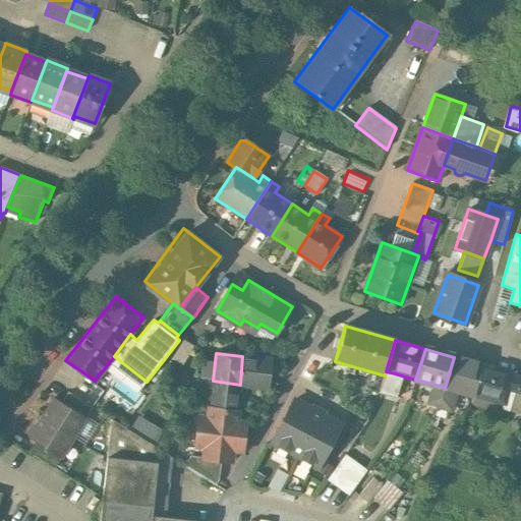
[(271,360),(242,356),(240,385),(239,387),(268,390),(271,360)]
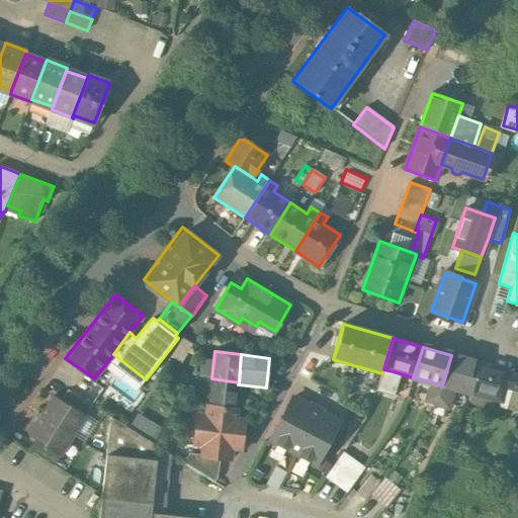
[(479,363),(451,355),(442,385),(450,387),(470,393),(479,363)]
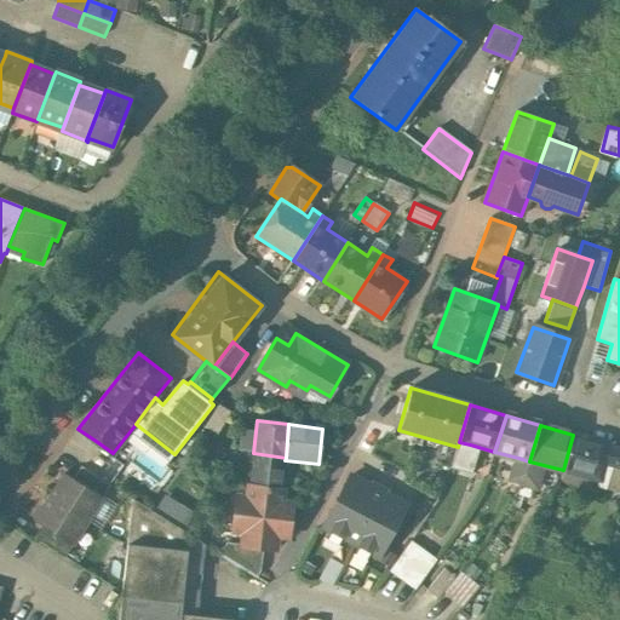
[(610,445),(573,435),(563,470),(598,481),(604,464),(608,448),(610,445)]
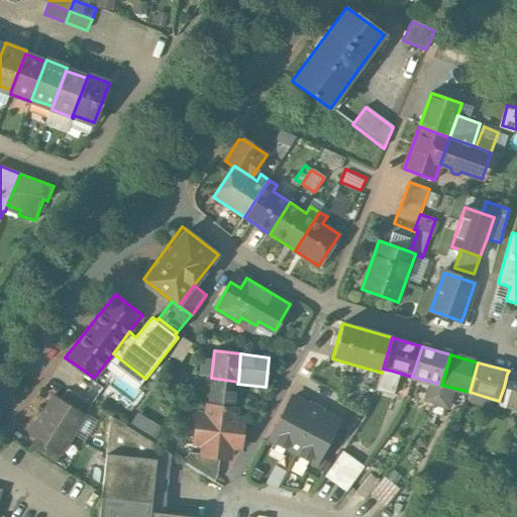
[(392,371),(383,369),(382,373),(378,388),(387,391),(392,371)]
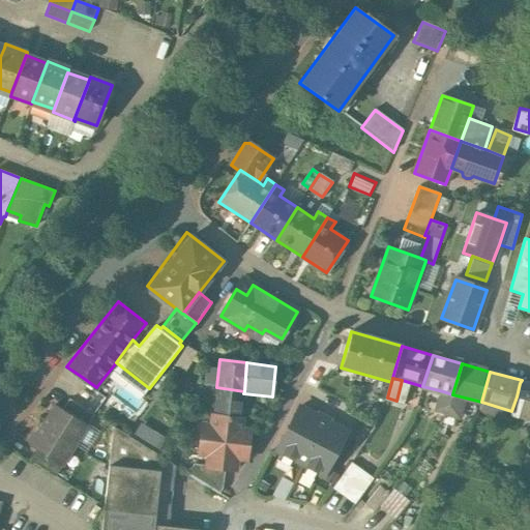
[(529,385),(520,383),(517,396),(529,399),(529,385)]
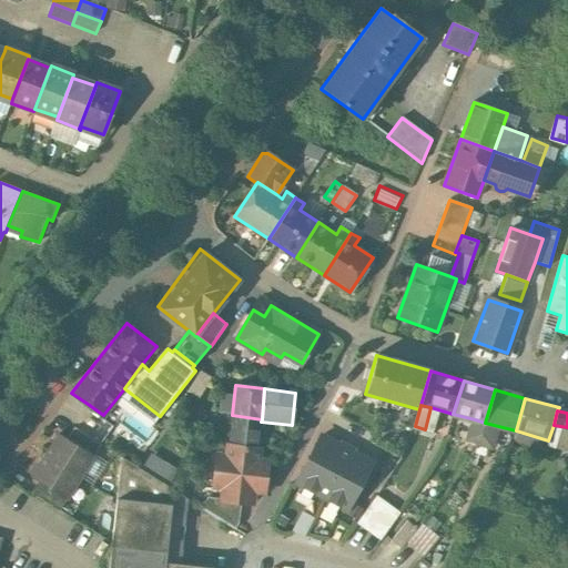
[(153,434),(140,414),(129,422),(142,440),(153,434)]
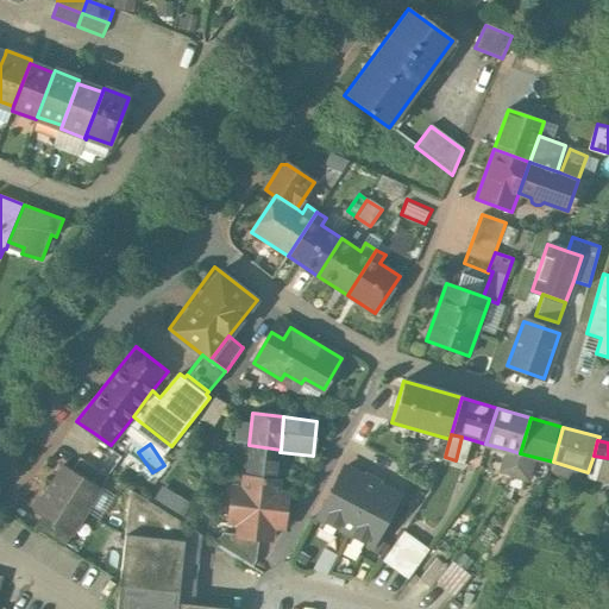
[(281,450),(249,445),(245,476),(276,479),(277,479),(280,452),(281,450)]
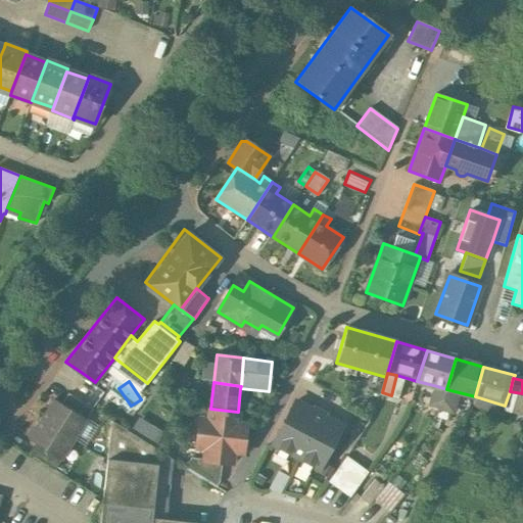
[(437,386),(432,407),(441,409),(446,389),(437,386)]
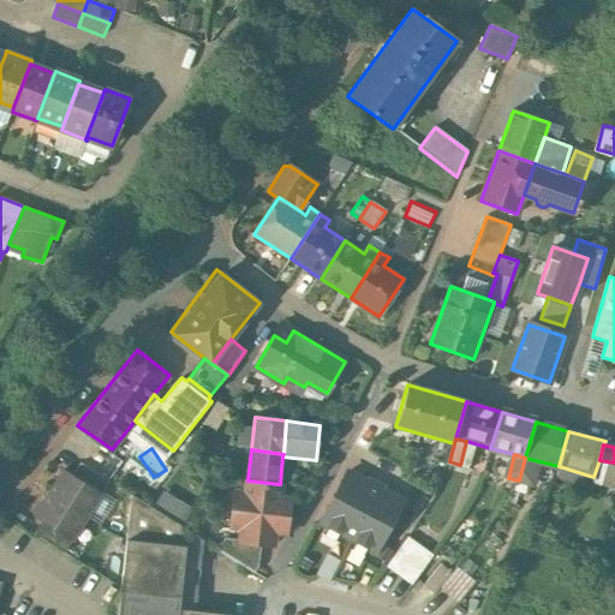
[(535,460),(525,458),(519,481),(529,483),(535,460)]
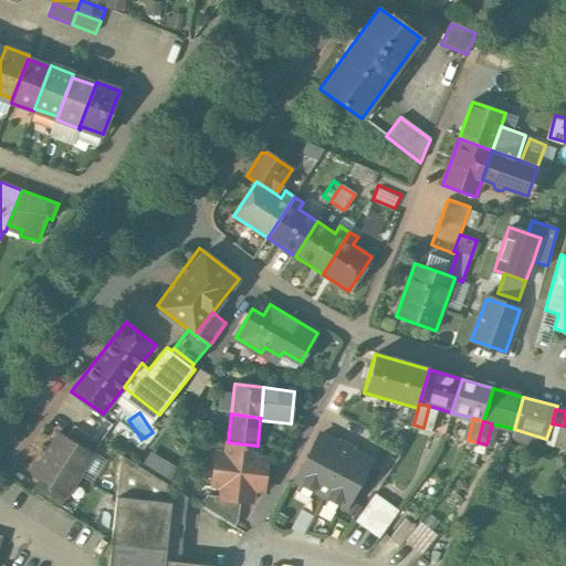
[(101,441),(73,423),(66,436),(93,453),(101,441)]
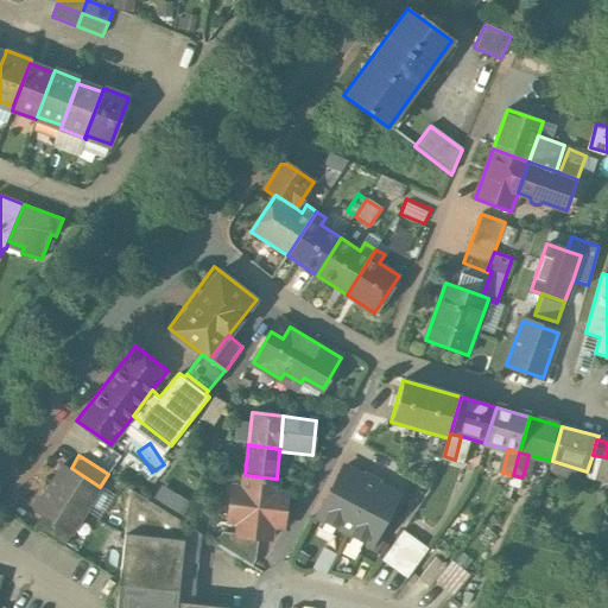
[(71,468),(63,462),(48,486),(86,510),(100,487),(71,468)]
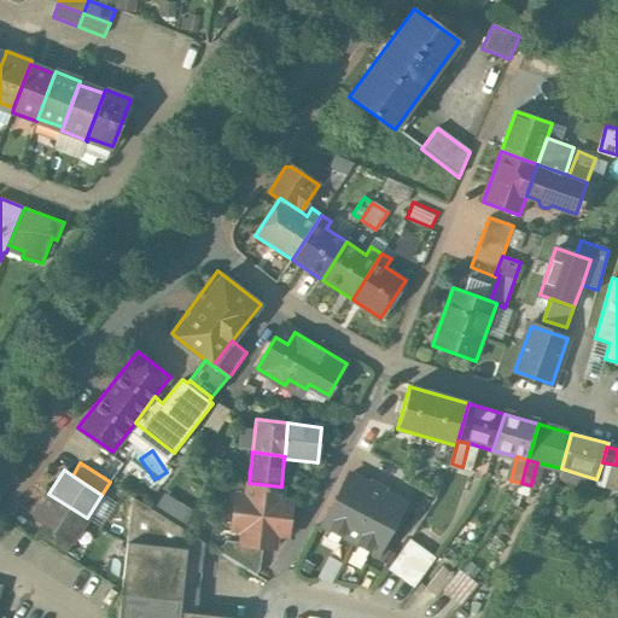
[(369,485),(349,474),(322,526),(378,555),(404,505),(384,493),(385,491),(371,484),(369,485)]
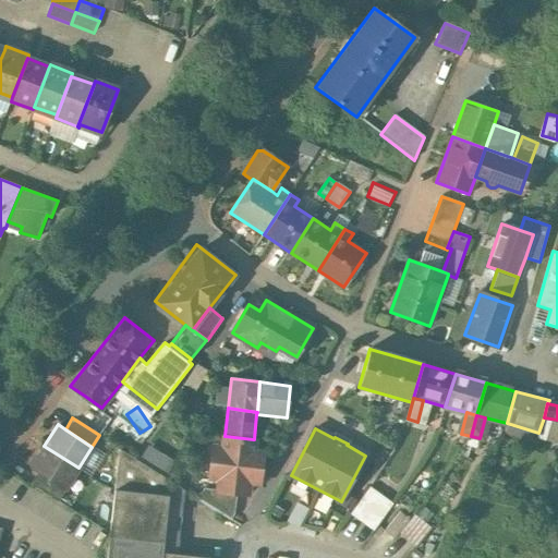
[(225,436),(223,448),(213,448),(208,476),(220,478),(218,489),(218,492),(237,494),(246,495),(249,482),(258,483),(263,455),(252,453),(253,439),(225,436)]
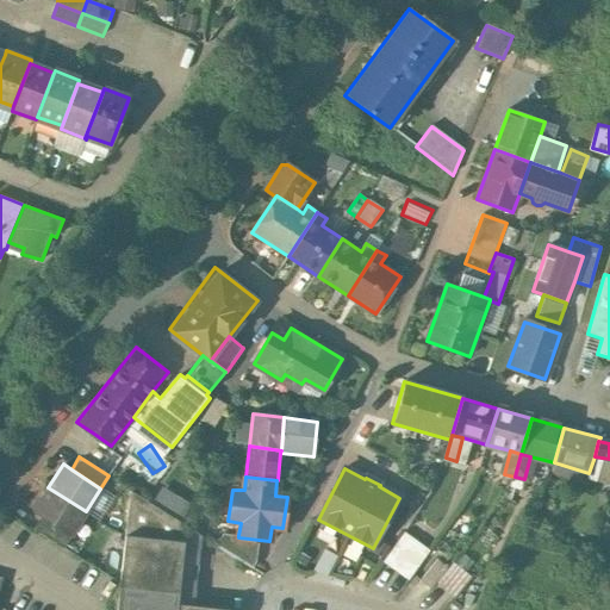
[(156,502),(181,516),(191,502),(165,486),(156,502)]
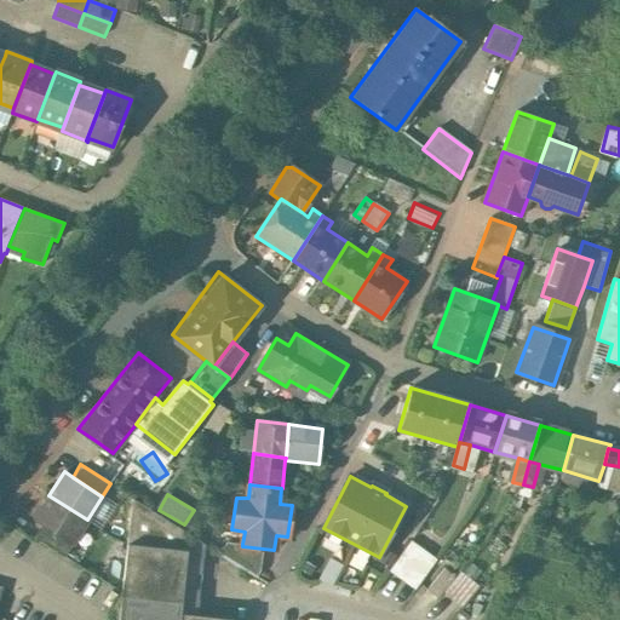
[(87,520),(49,495),(34,521),(41,526),(72,544),(87,520)]
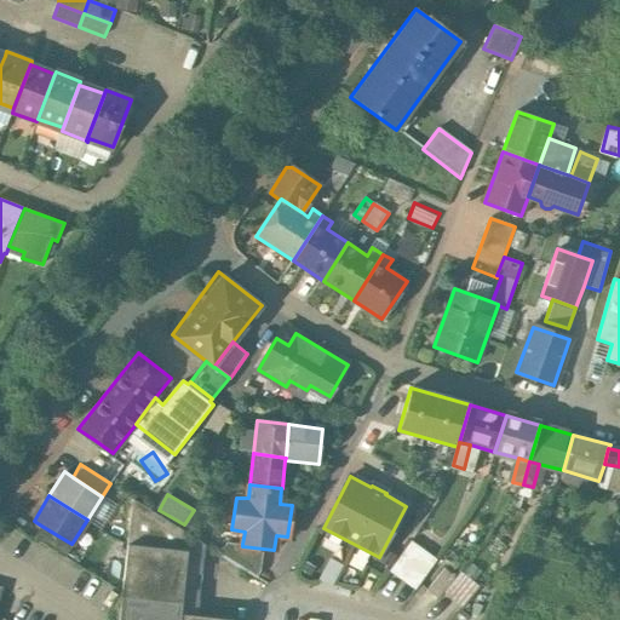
[(188,533),(132,498),(127,543),(187,550),(188,533)]
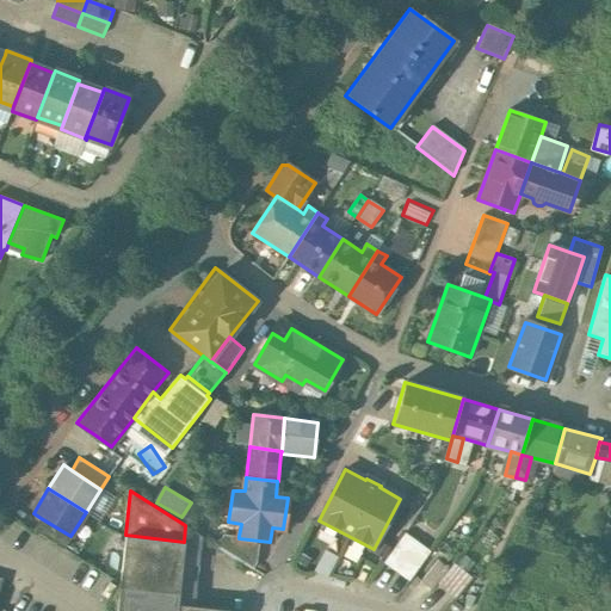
[(71,536),(41,518),(34,530),(63,548),(71,536)]
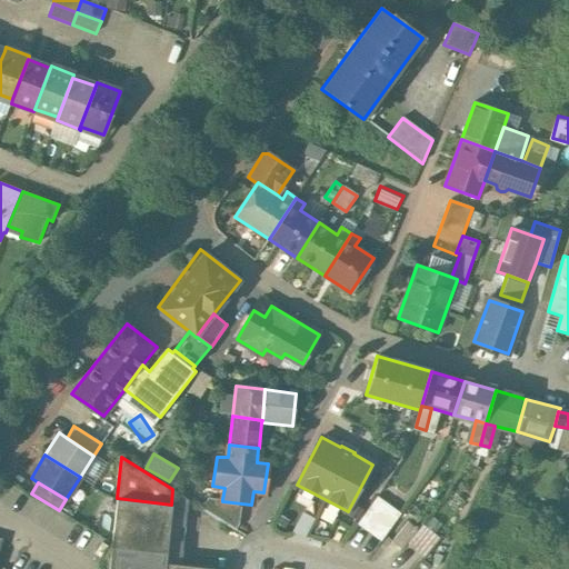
[(357,522),(380,540),(402,512),(379,493),(357,522)]
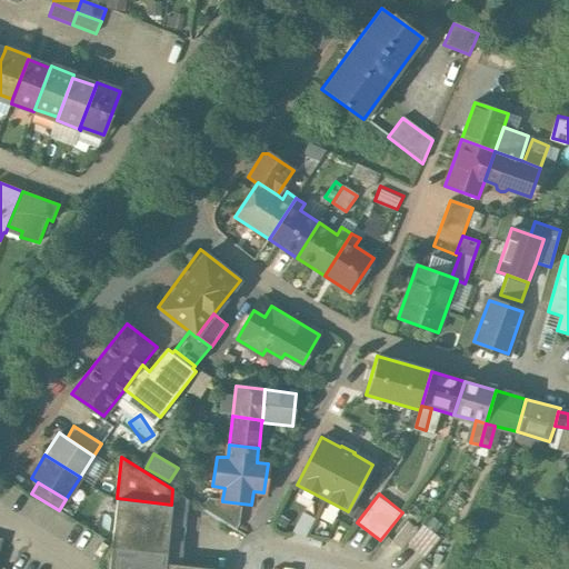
[(171,505),(117,498),(111,545),(167,551),(171,505)]
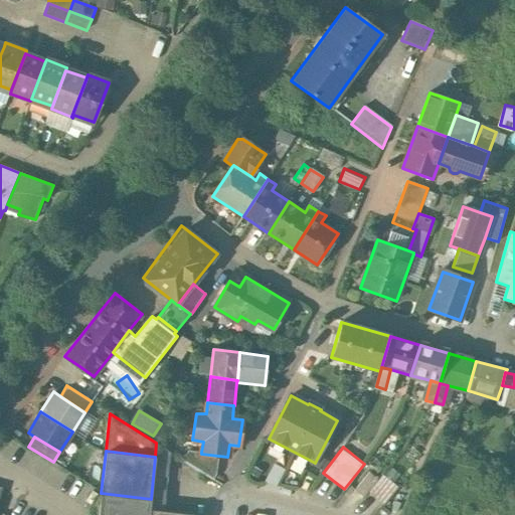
[(218,456),(201,454),(201,452),(188,451),(183,460),(213,479),(216,475),(218,456)]
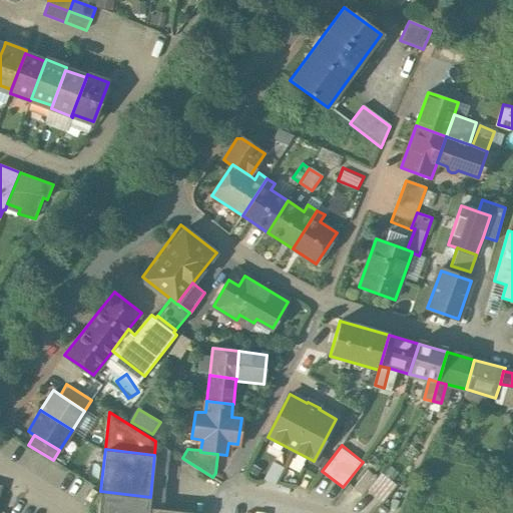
[(368,470),(354,487),(364,495),(368,491),(378,478),(368,470)]
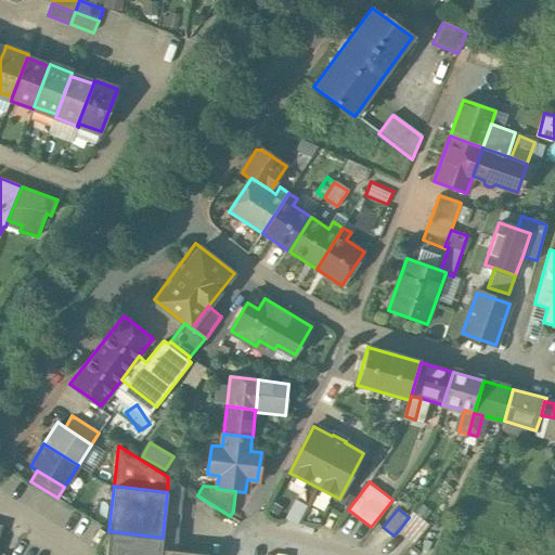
[(428,526),(412,513),(409,517),(398,531),(414,544),(428,526)]
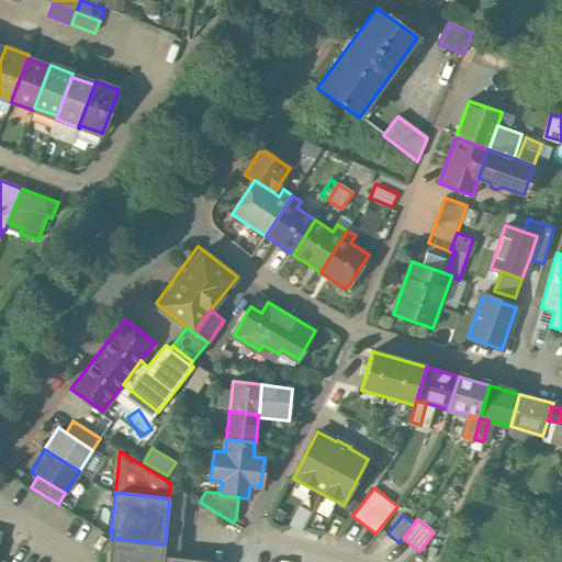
[(165,544),(110,538),(107,561),(161,561),(163,558),(165,544)]
